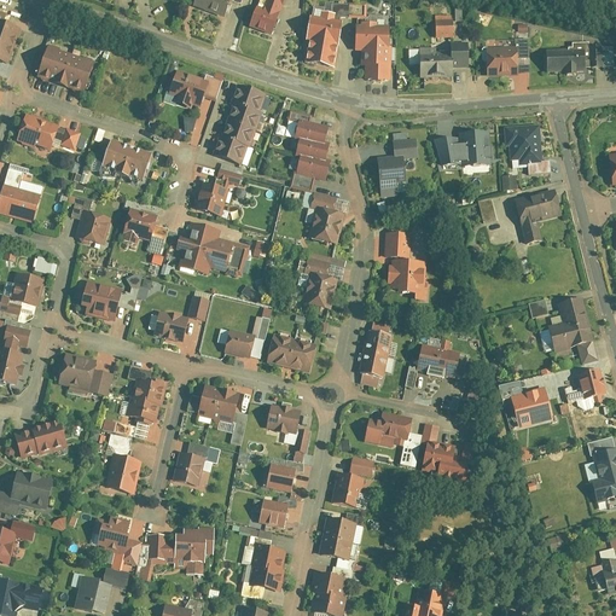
[(256,0),(247,28),(271,36),(283,0),(256,0)]
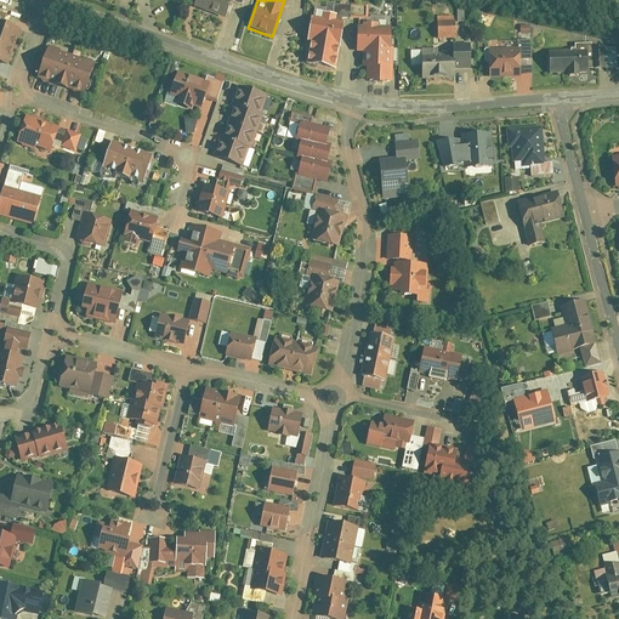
[(305,63),(336,68),(344,20),(312,15),(305,63)]
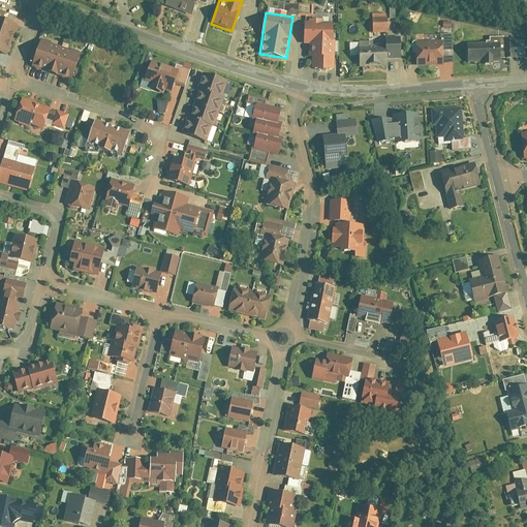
[(373,31),(388,30),(386,14),(372,16),(373,31)]
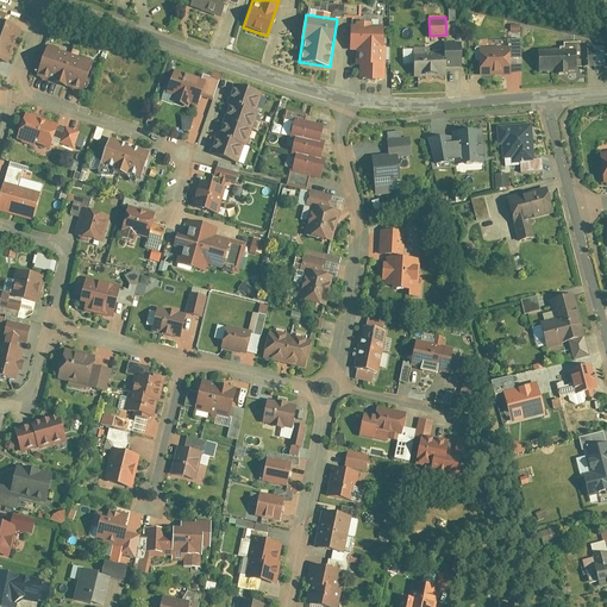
[(360,79),(385,79),(386,44),(382,44),(383,25),(373,25),(373,20),(356,20),(356,24),(350,24),(350,49),(356,49),(355,64),(360,64),(360,79)]
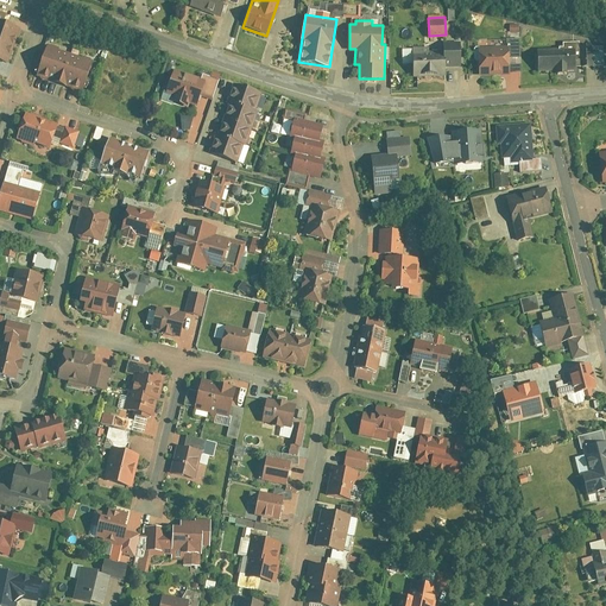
[(19,29),(0,23),(0,63),(6,65),(19,29)]
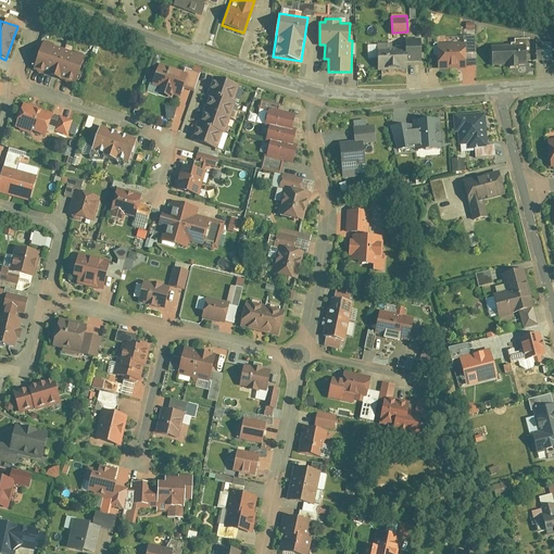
[(465,41),(466,64),(477,63),(476,34),(465,34),(465,41)]
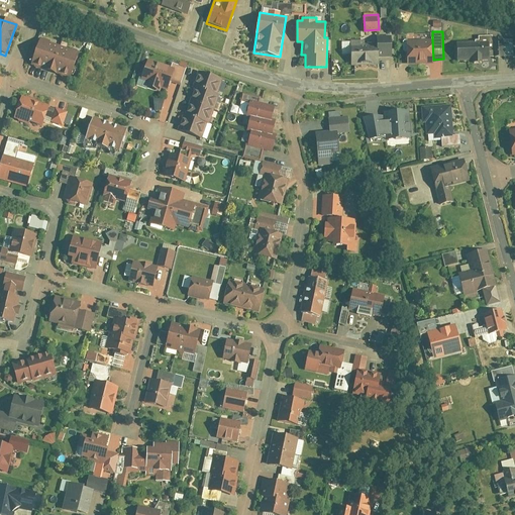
[(378,38),(379,55),(392,55),(391,32),(378,33),(378,38)]
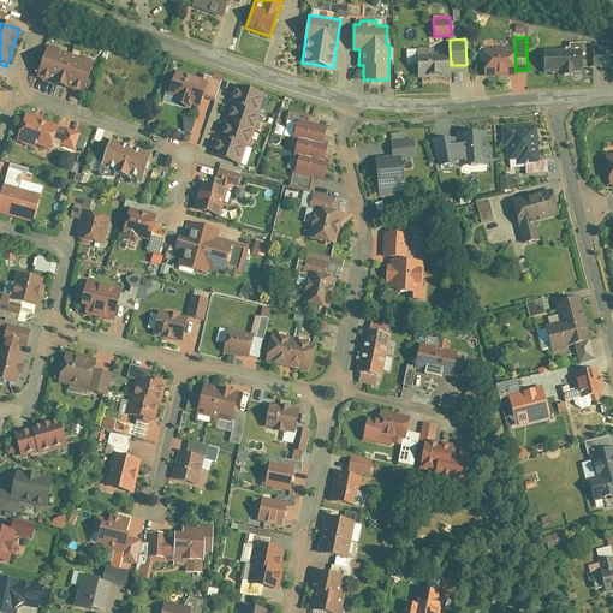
[(582,48),(582,66),(588,66),(587,45),(587,41),(569,42),(569,48),(582,48)]
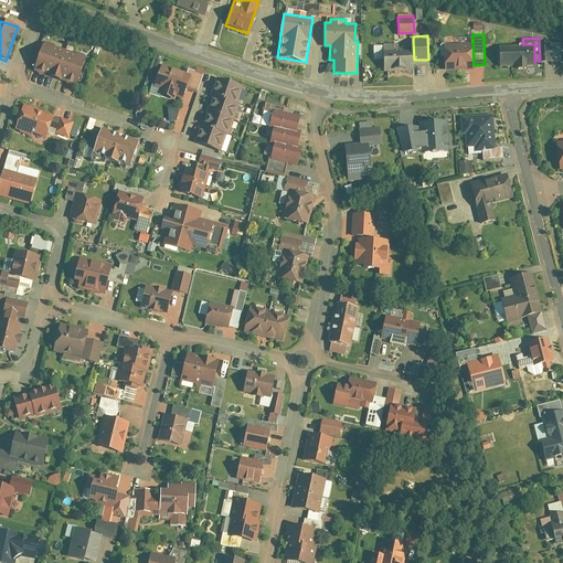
[(87,56),(41,40),(30,70),(77,86),(87,56)]
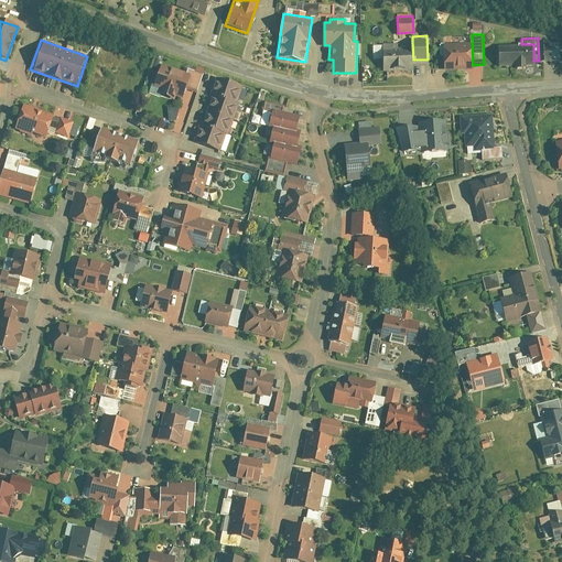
[(538,41),(539,61),(560,60),(559,40),(538,41)]
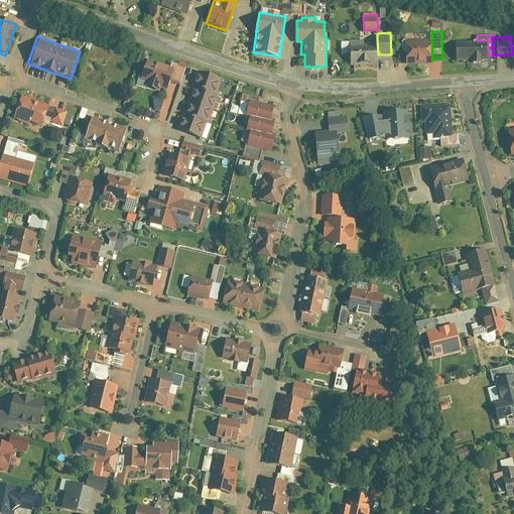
[(352,63),(378,62),(378,54),(377,38),(351,39),(352,63)]
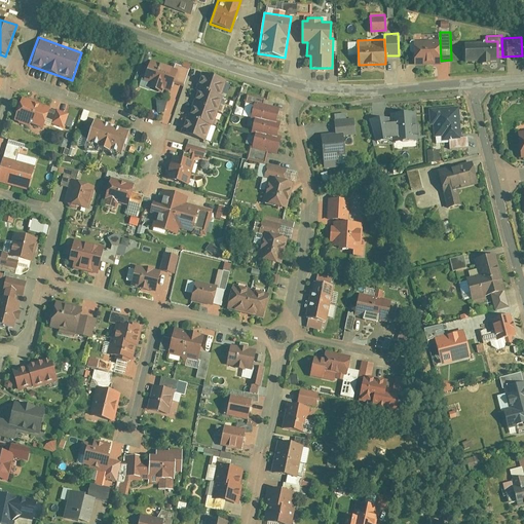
[(413,40),(414,64),(441,63),(441,61),(440,39),(413,40)]
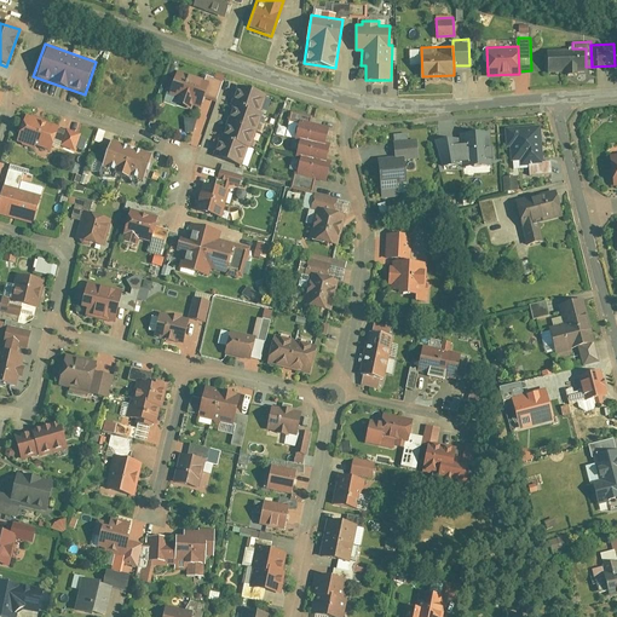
[(548,50),(549,70),(586,69),(586,67),(586,48),(572,48),(548,50)]
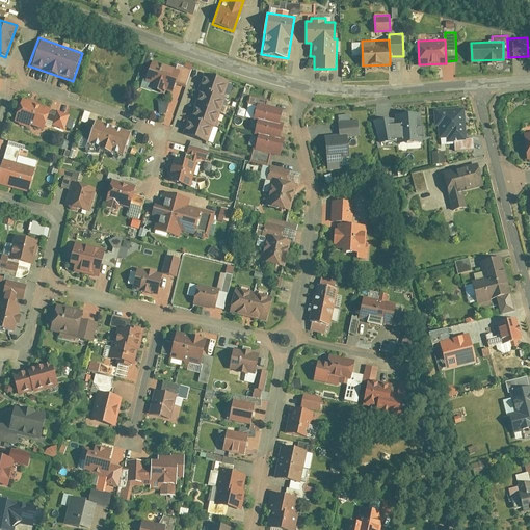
[(177,70),(147,58),(138,84),(167,96),(177,70)]
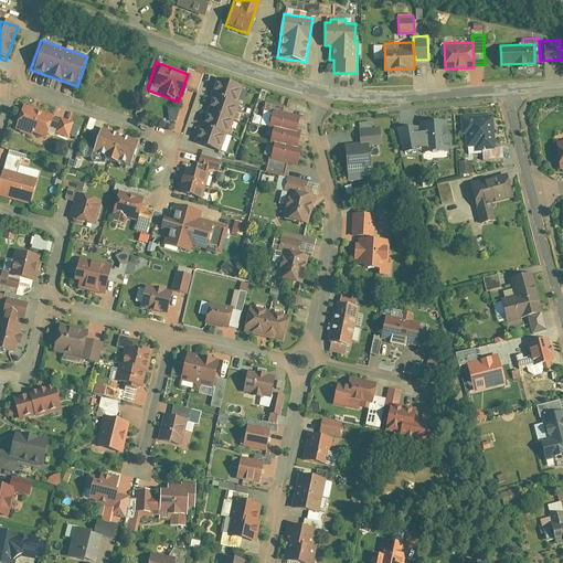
[(242,87),(215,78),(193,144),(221,152),(242,87)]
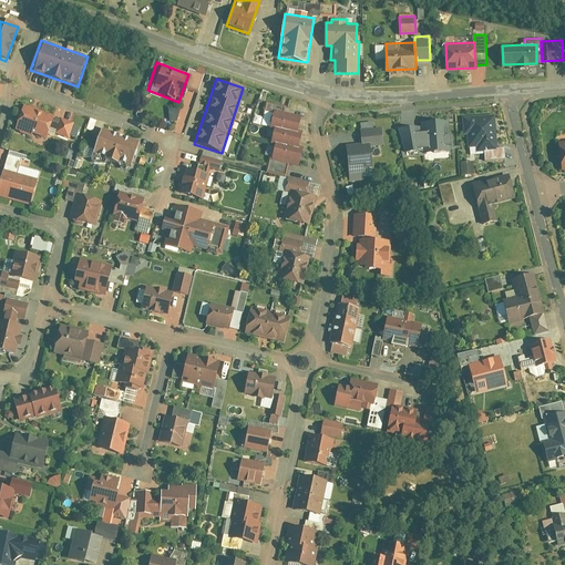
[(52,117),(22,108),(13,131),(43,142),(52,117)]
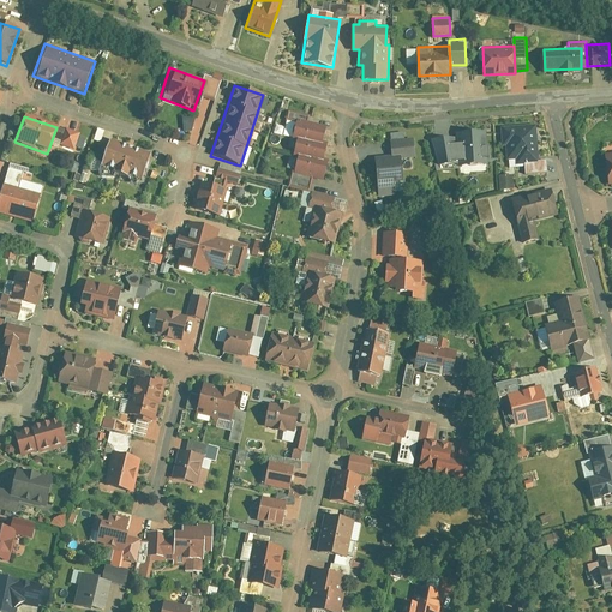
[(297,156),(292,172),(325,180),(330,161),(325,160),(329,145),(323,144),(327,130),(299,123),(294,138),(298,139),(293,155),(297,156)]
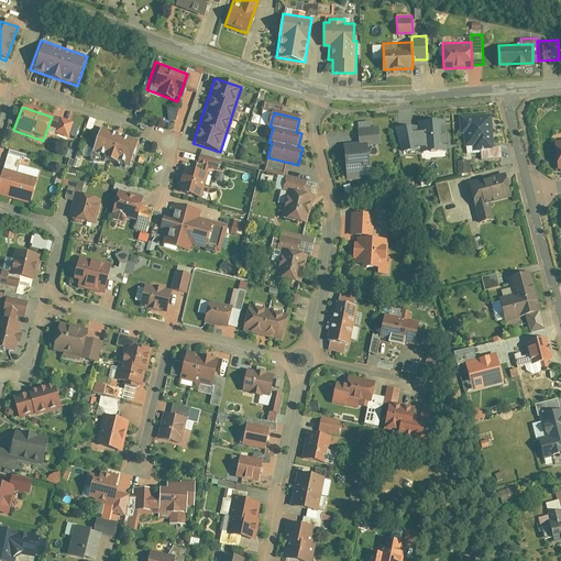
[(491,113),(459,116),(460,131),(464,131),(465,145),(473,144),(473,149),(493,146),(491,113)]
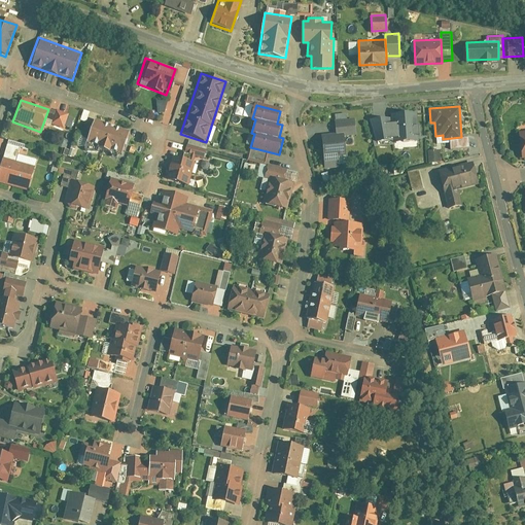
[(48,124),(68,130),(72,115),(54,109),(48,124)]
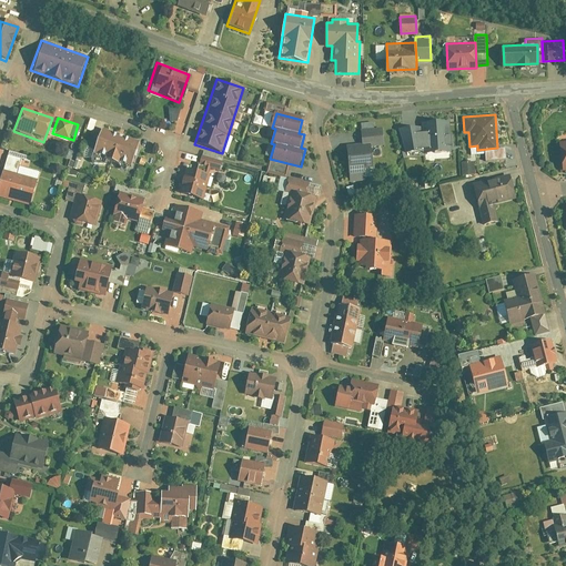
[(450,120),(422,122),(422,127),(424,149),(424,153),(452,151),(450,120)]
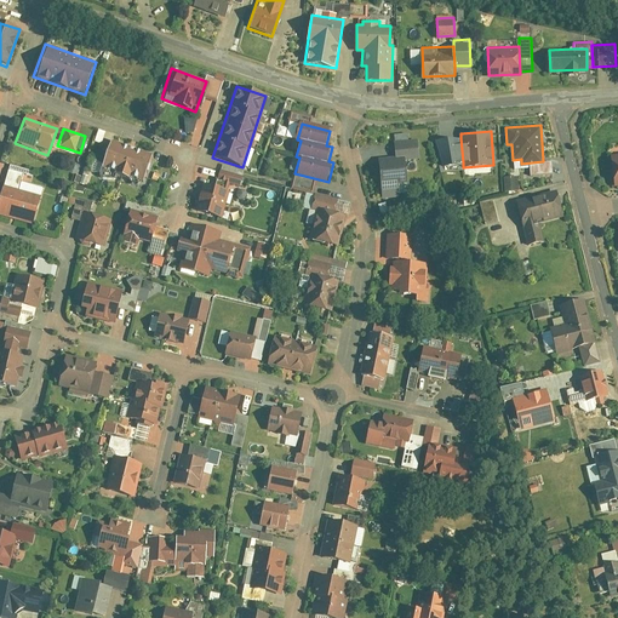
[(418,156),(417,138),(395,141),(396,158),(405,158),(418,156)]
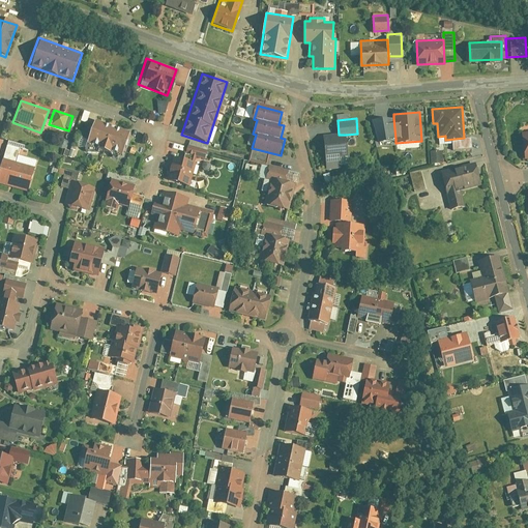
[(396,139),(393,118),(373,119),(378,140),(396,139)]
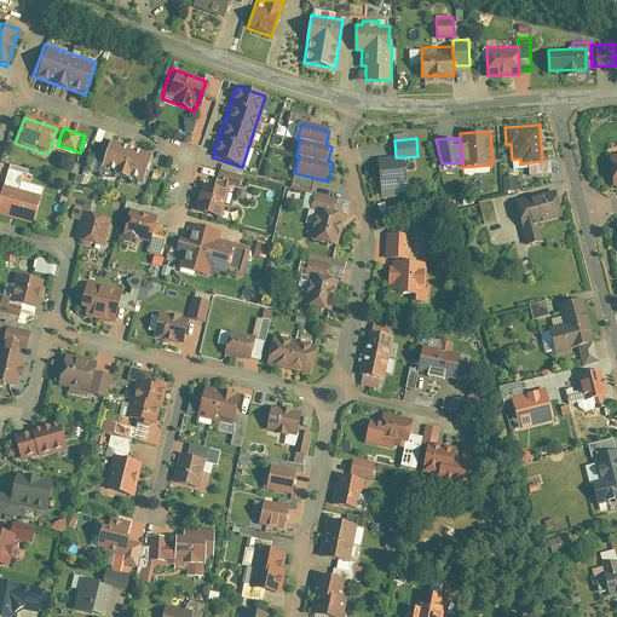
[(151,156),(108,142),(98,171),(142,185),(151,156)]
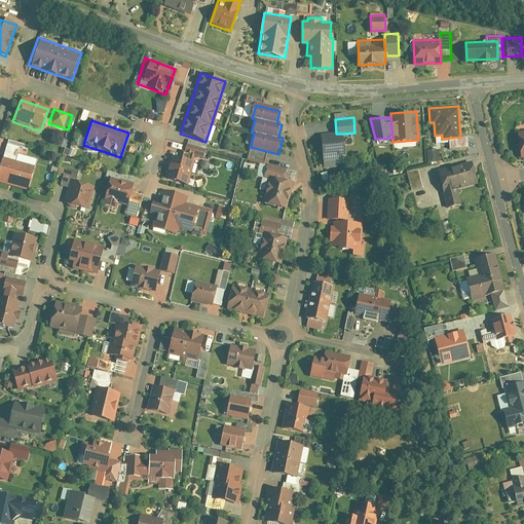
[(336,134),(321,136),(323,152),(337,151),(337,154),(345,153),(343,134),(336,134)]
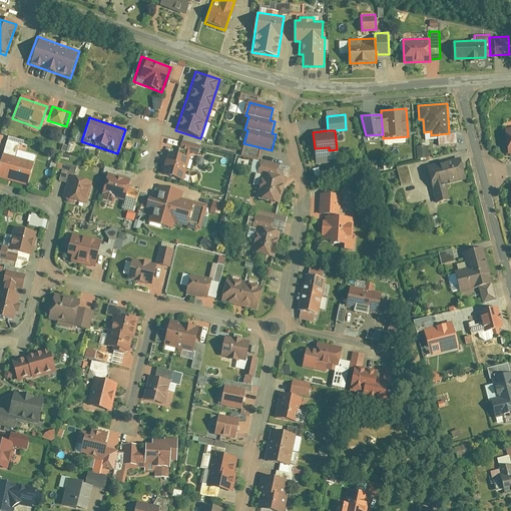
[(200,141),(182,136),(178,148),(196,153),(200,141)]
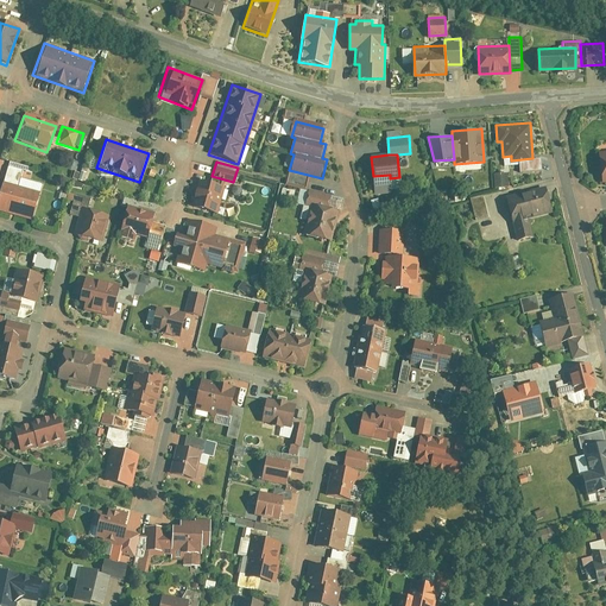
[(507,171),(496,172),(497,185),(509,184),(507,171)]
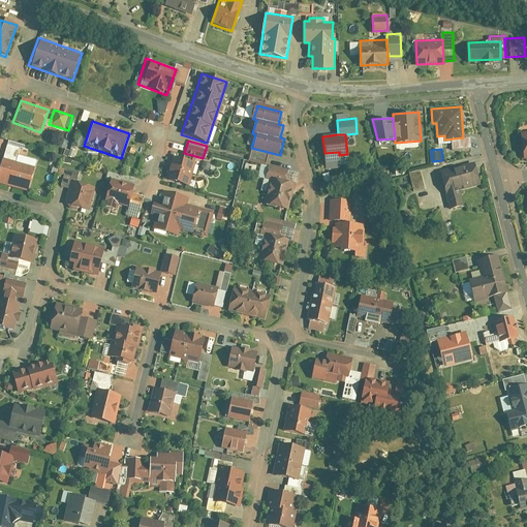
[(192,163),(167,157),(161,180),(186,186),(192,163)]
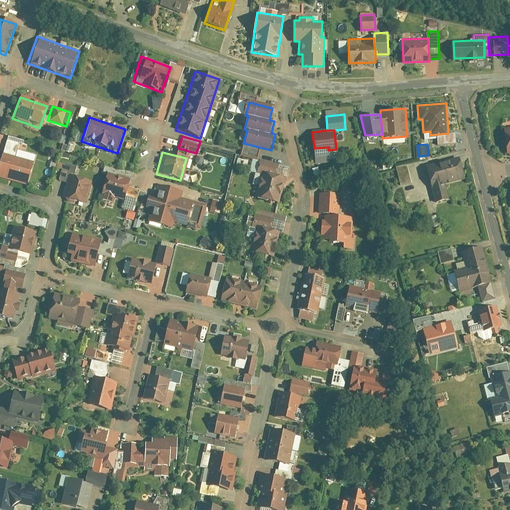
[(31,165),(0,154),(0,178),(24,187),(31,165)]
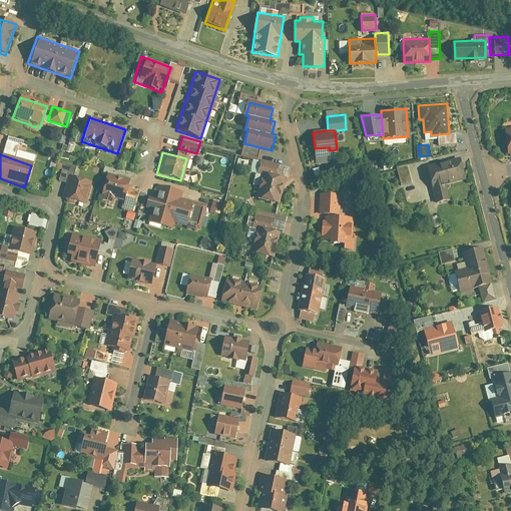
[(261,172),(254,197),(279,202),(285,176),(278,174),(280,163),(260,158),(257,171),(261,172)]
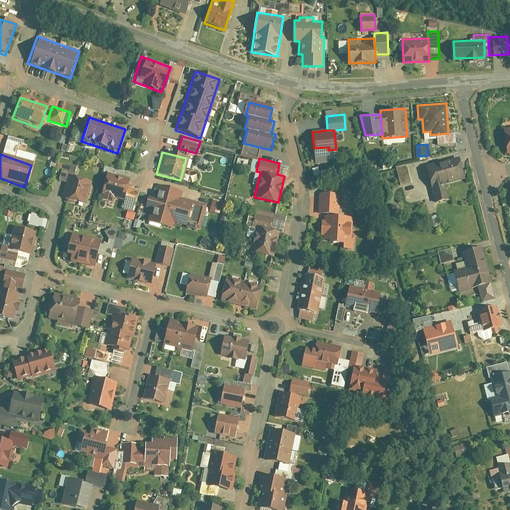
[(460,159),(427,168),(432,186),(444,183),(465,177),(460,159)]
